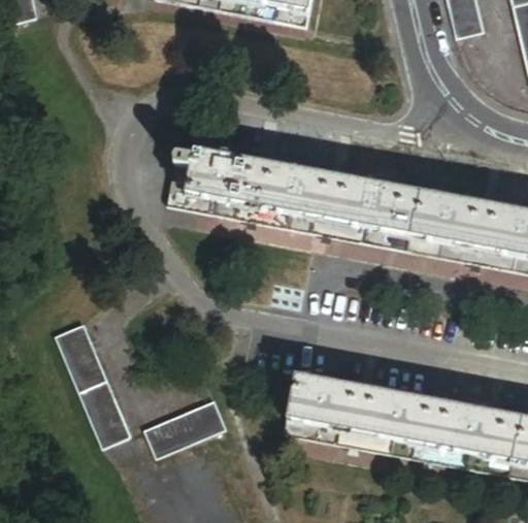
[(36,23),(31,0),(0,0),(6,29),(36,23)]
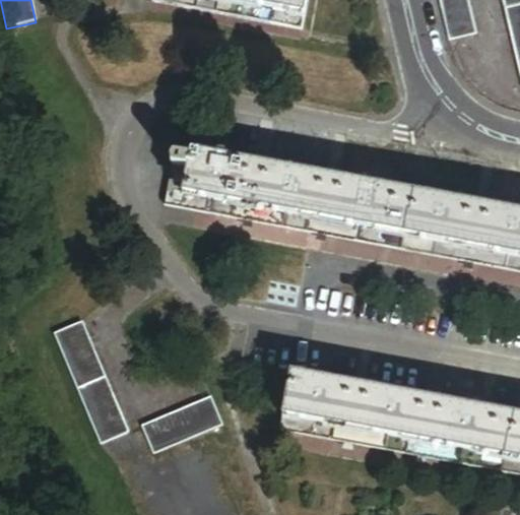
[(152,0),(152,2),(302,27),(306,0),(152,0)]
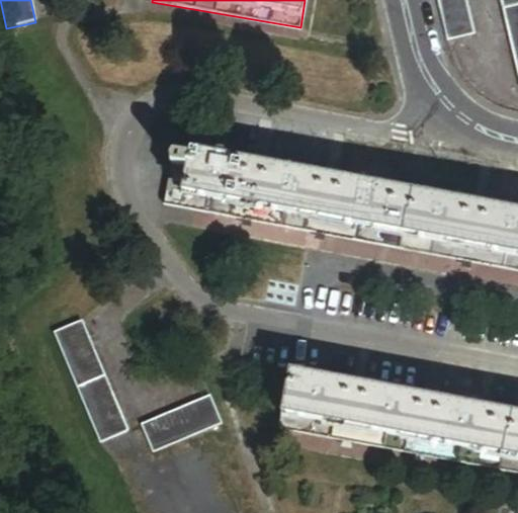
[(476,27),(467,0),(439,0),(448,35),(476,27)]
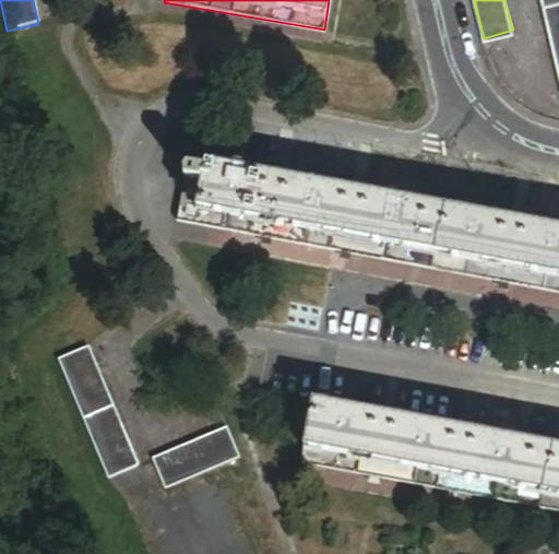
[(558,0),(544,4),(558,67),(558,0)]
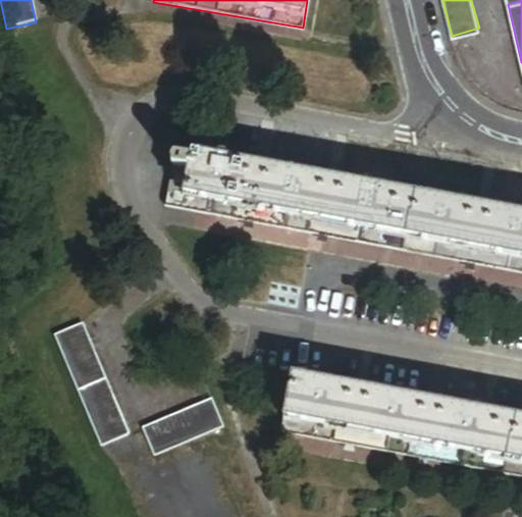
[(216,151),(229,153),(230,145),(218,143),(216,151)]
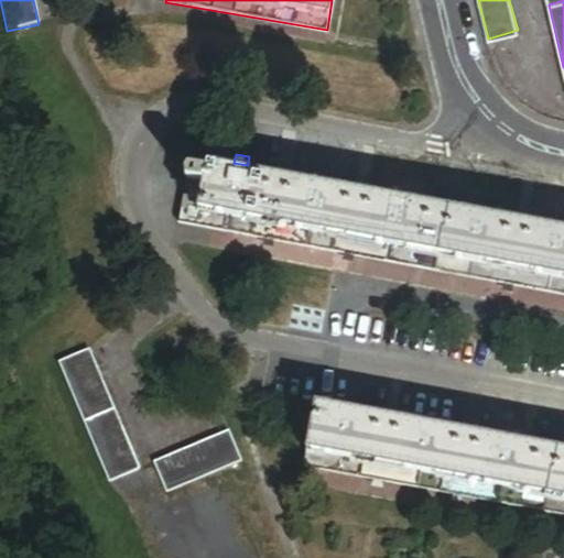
[(234,163),(206,159),(205,164),(191,161),(187,163),(185,166),(184,171),(185,173),(187,175),(197,177),(192,204),(182,203),(179,220),(563,288),(563,221),(556,220),(410,194),(397,192),(248,165),(234,163)]
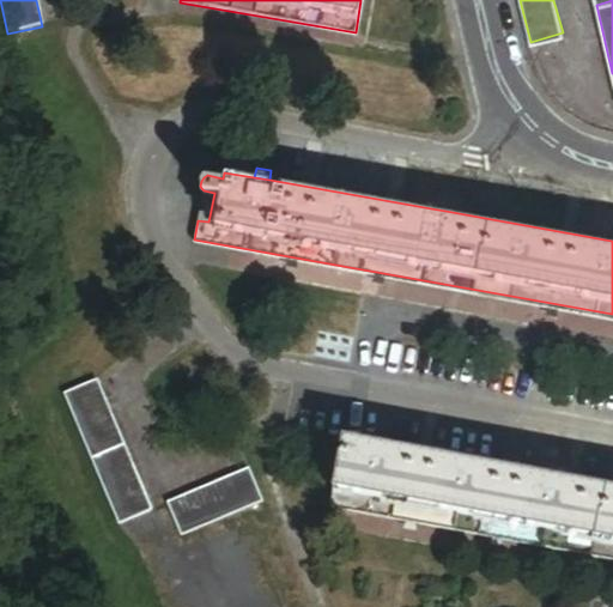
[(214,193),(204,190),(198,220),(208,222),(214,193)]
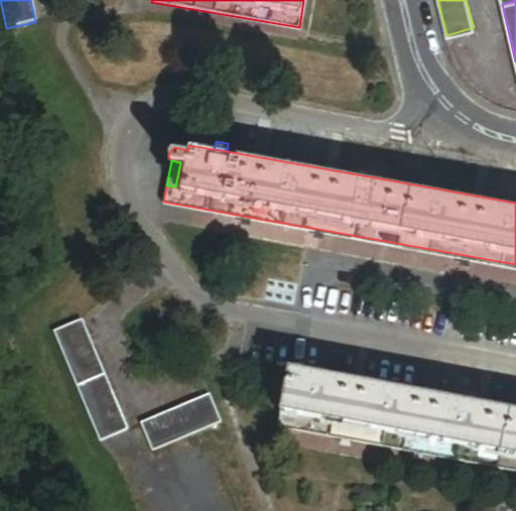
[(363,175),(375,177),(376,169),(364,167),(363,175)]
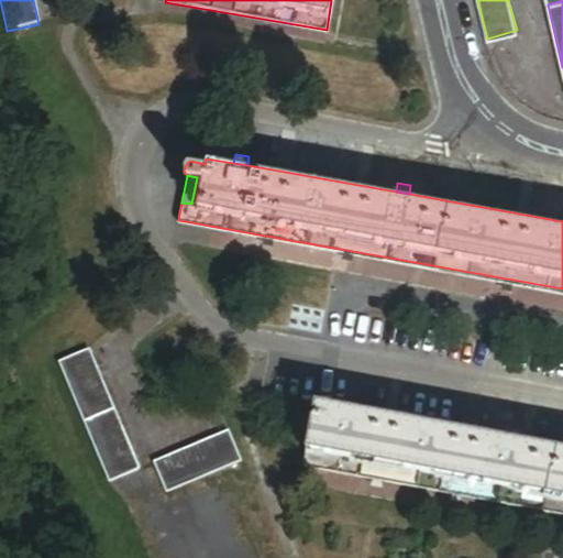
[(88,343),(59,356),(110,477),(140,463),(88,343)]
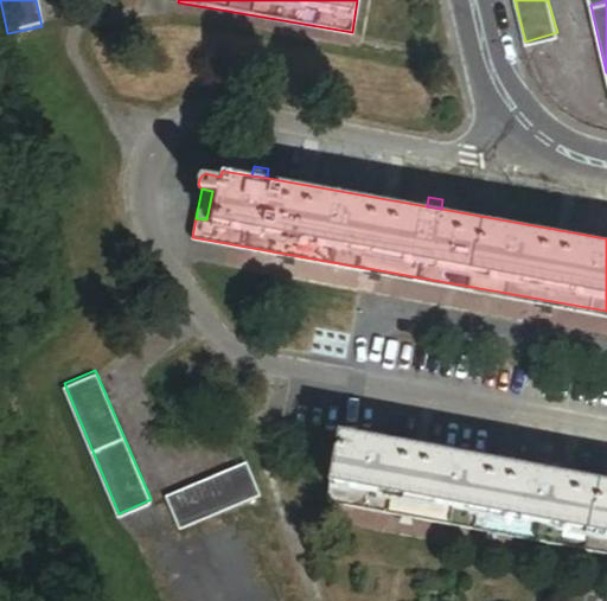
[(339,428),(326,497),(606,548),(606,477),(556,467),(542,465),(339,428)]
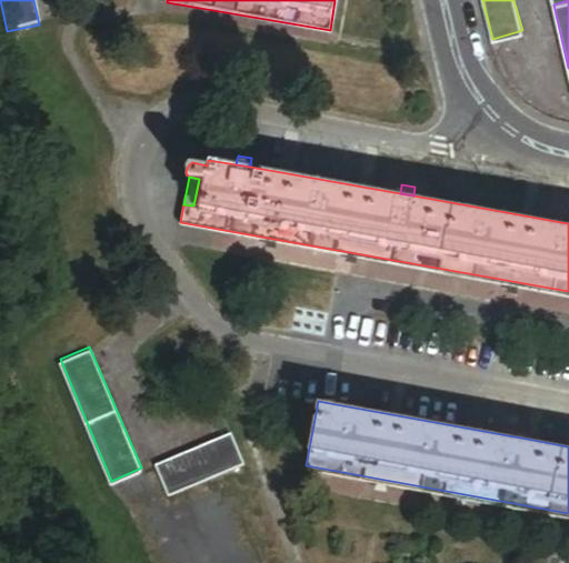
[(508,435),(521,438),(523,430),(510,426),(508,435)]
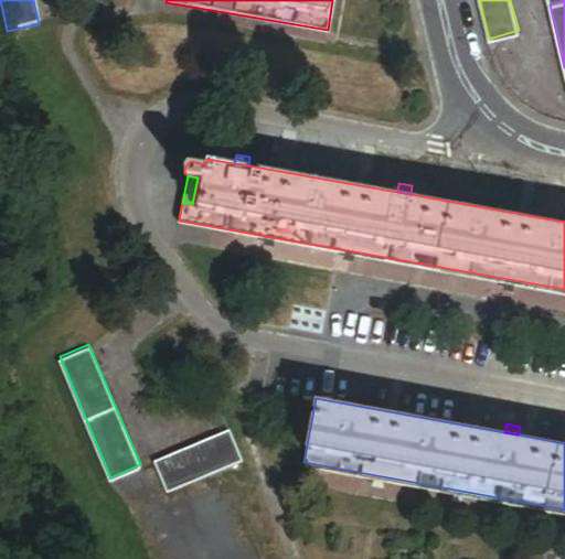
[(231,427),(156,458),(168,487),(243,457),(231,427)]
